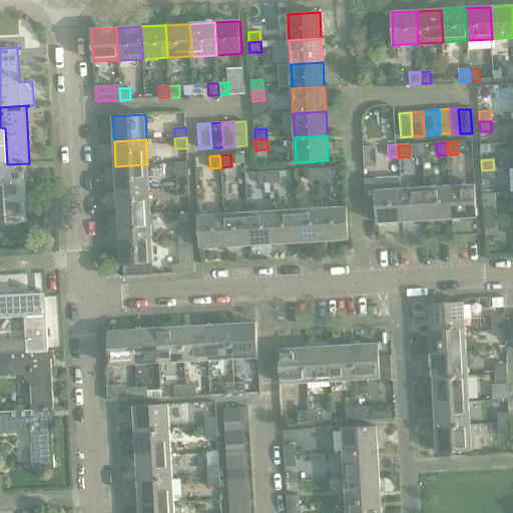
[(0,185),(3,186),(5,223),(27,222),(24,164),(29,164),(29,163),(7,164),(0,164),(0,185)]
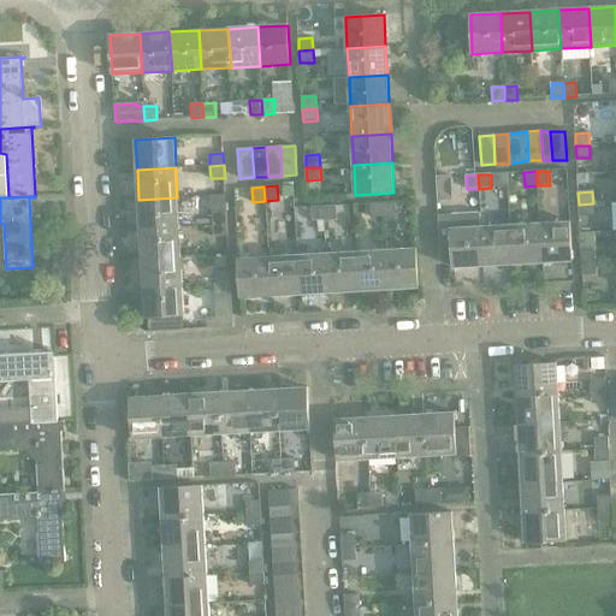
[(177,197),(138,200),(141,229),(179,226),(177,197)]
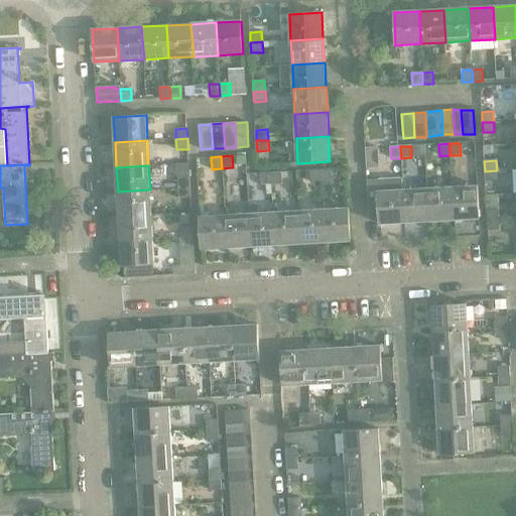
[(331,169),(320,170),(321,181),(332,181),(331,169)]
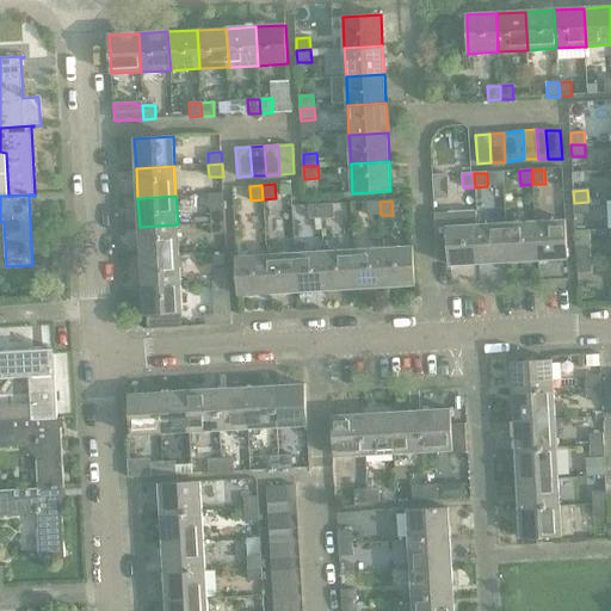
[(381,215),(380,202),(369,202),(370,216),(381,215)]
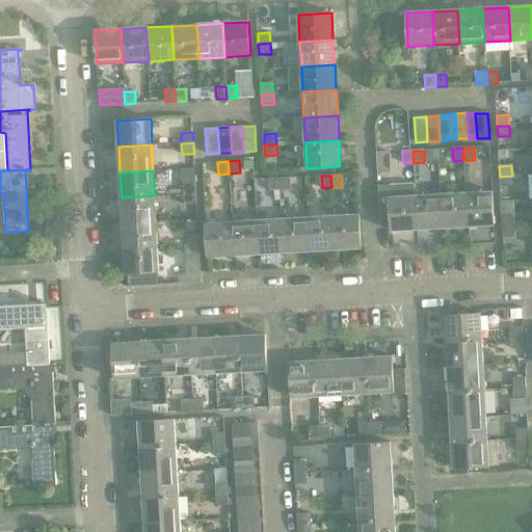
[(512,176),(500,177),(500,187),(512,187),(512,176)]
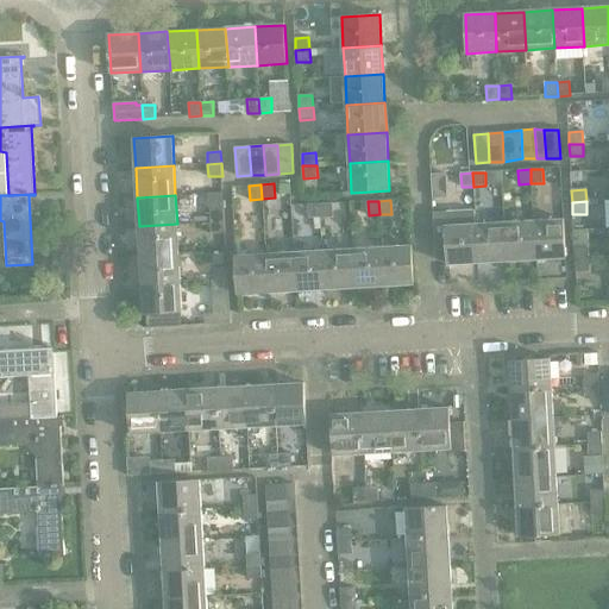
[(333,203),(320,205),(321,218),(333,218),(333,203)]
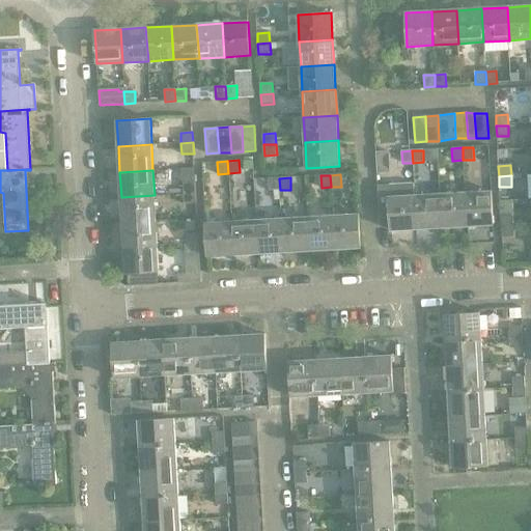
[(280,190),(279,178),(269,178),(270,191),(280,190)]
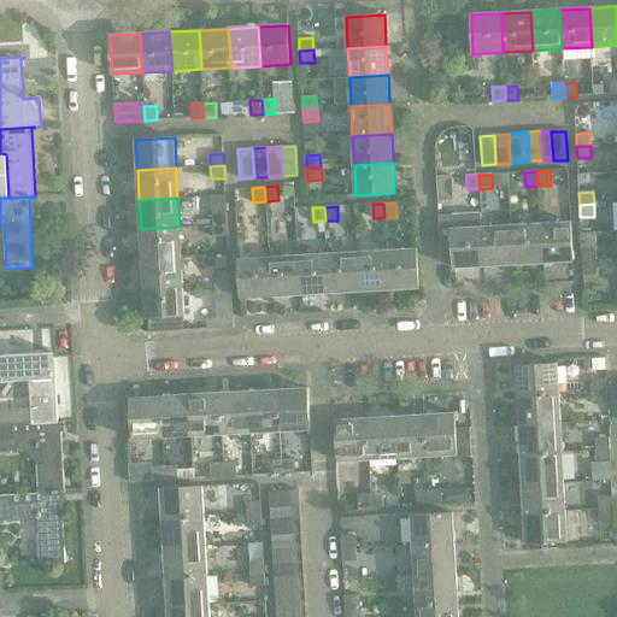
[(212,212),(213,225),(228,224),(227,212),(212,212)]
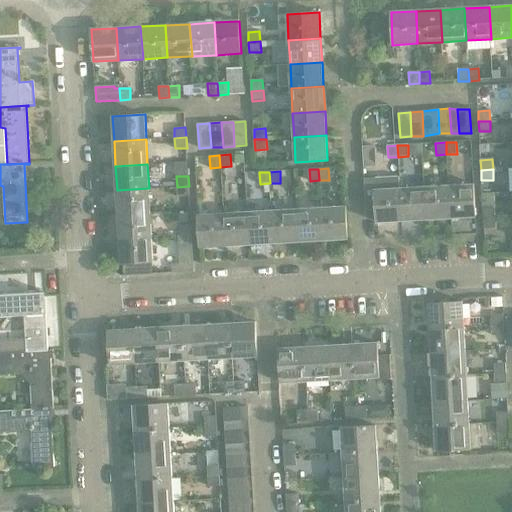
[(473,185),(448,186),(450,219),(475,217),(473,185)]
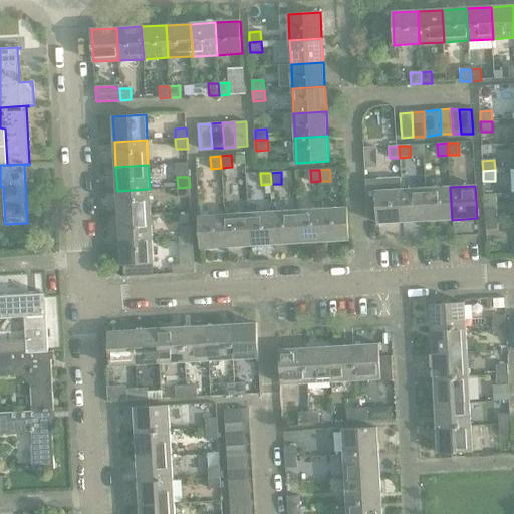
[(190,187),(178,188),(178,198),(190,197),(190,187)]
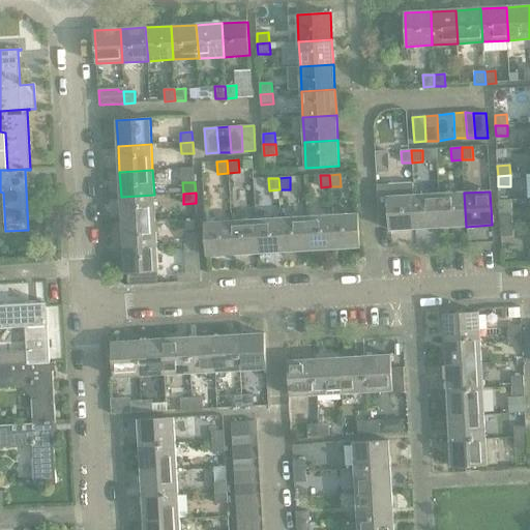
[(464,193),(439,195),(441,228),(466,227),(464,193)]
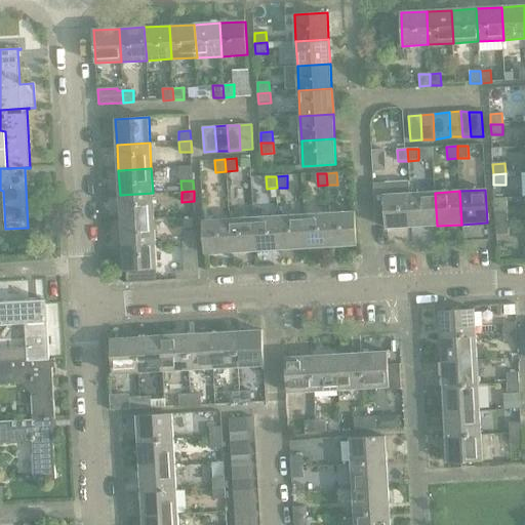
[(153,193),(120,195),(121,220),(154,218),(153,193)]
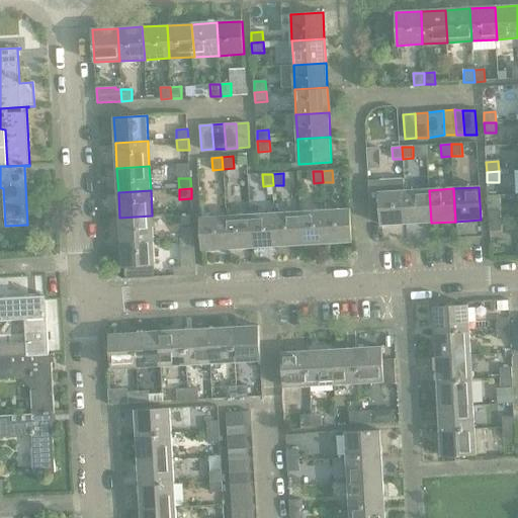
[(429,190),(405,191),(407,224),(431,223),(429,190)]
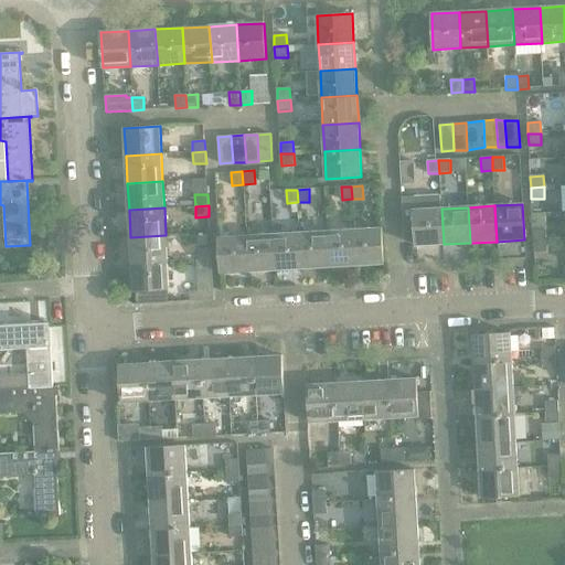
[(444,244),(441,209),(414,210),(415,246),(444,244)]
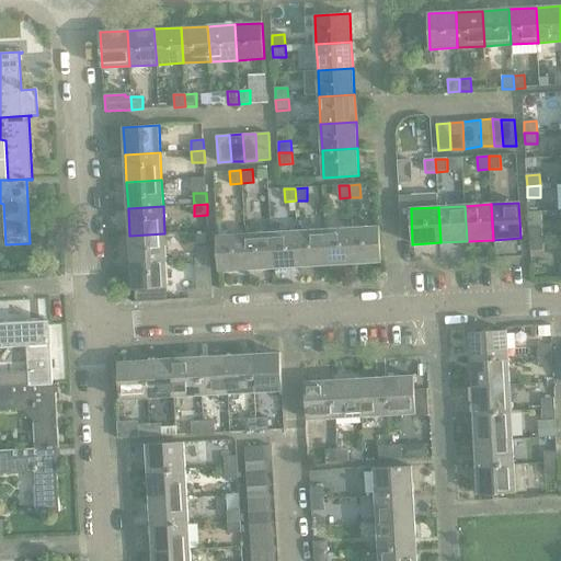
[(379,227),(352,228),(354,263),(381,262),(379,227)]
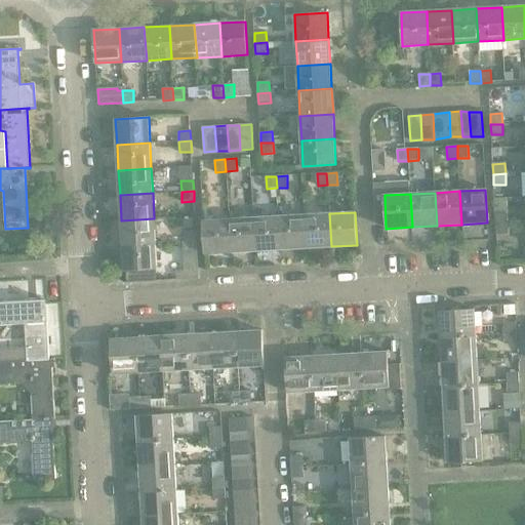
[(329,213),(304,215),(306,248),(331,246),(329,213)]
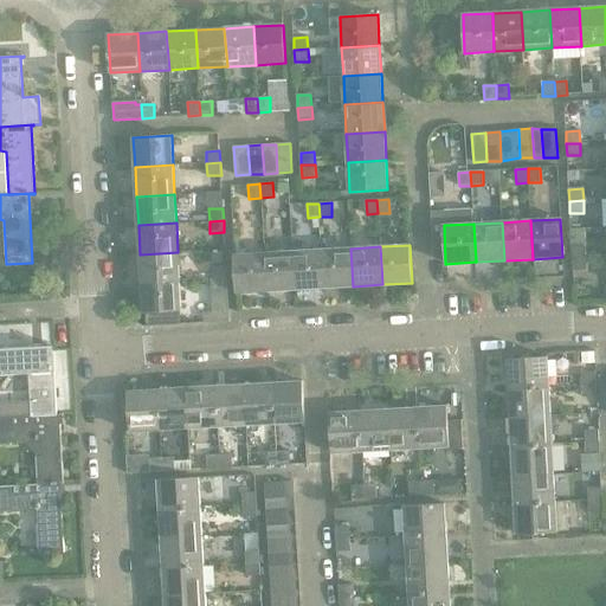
[(572,246),(572,259),(586,258),(586,246),(572,246)]
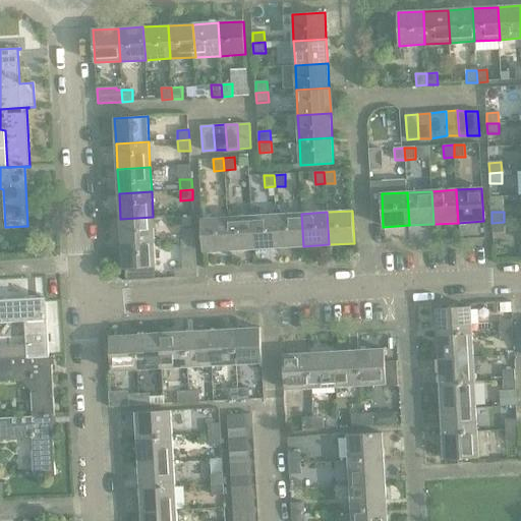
[(301,214),(277,215),(279,247),(303,246),(301,214)]
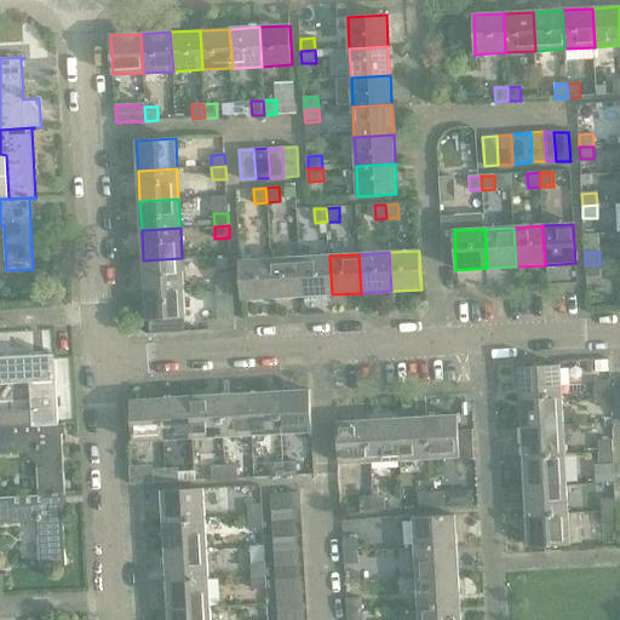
[(329,256),(300,257),(303,297),(332,294),(329,256)]
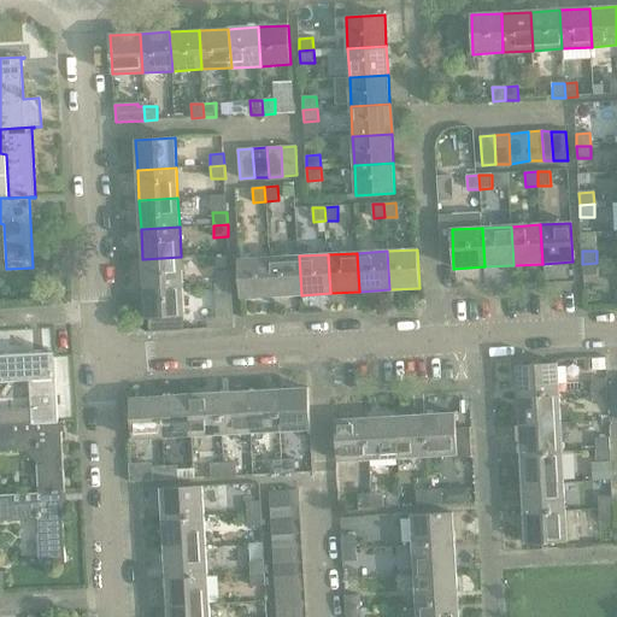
[(299,256),(269,258),(271,297),(301,295),(299,256)]
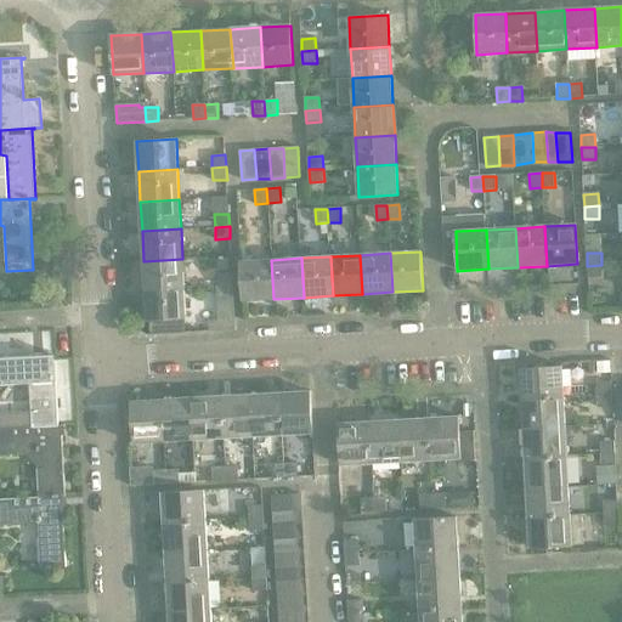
[(182,259),(143,261),(145,290),(184,288),(182,259)]
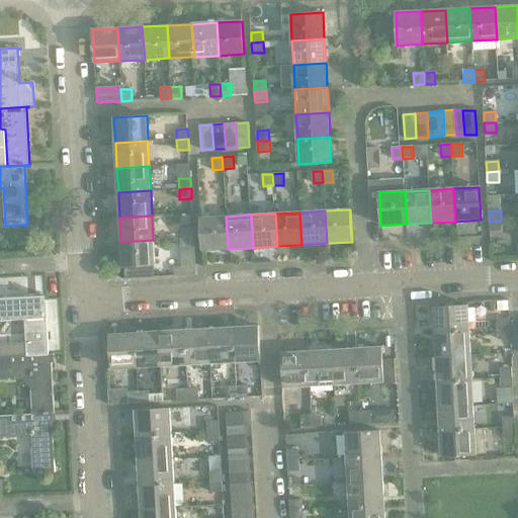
[(228,249),(226,217),(200,218),(202,251),(228,249)]
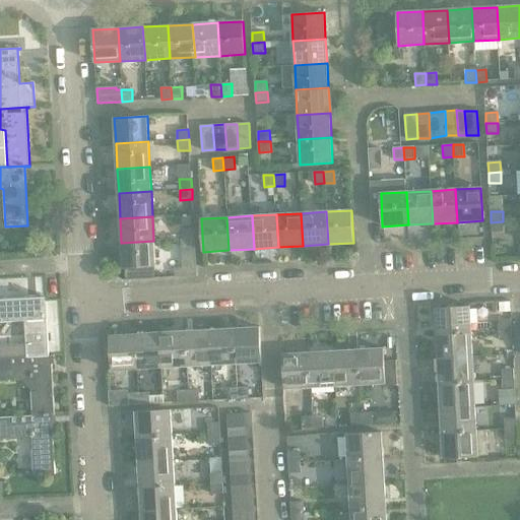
[(503,221),(491,222),(492,233),(504,232),(503,221)]
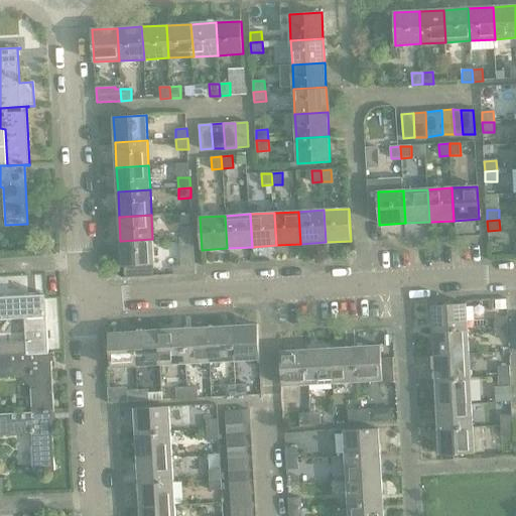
[(180,227),(181,238),(192,237),(192,227),(180,227)]
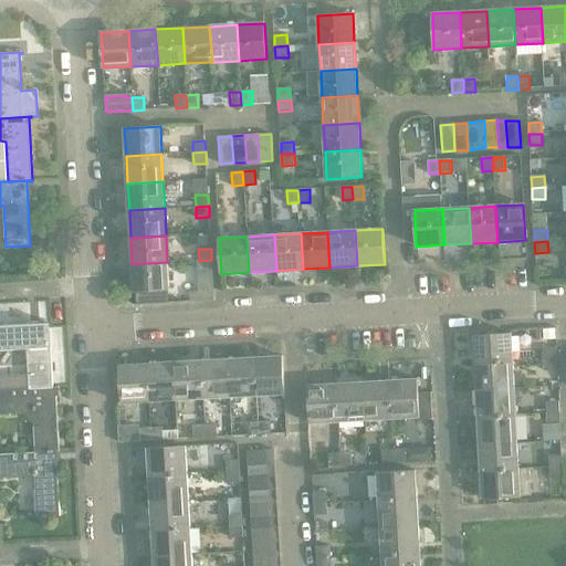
[(211,260),(199,261),(199,272),(212,271),(211,260)]
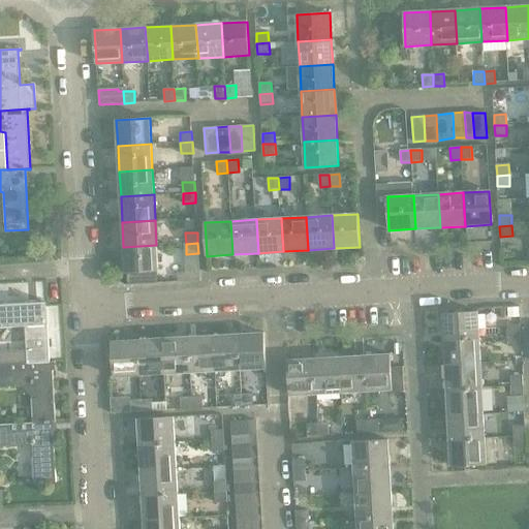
[(156,245),(123,247),(125,273),(158,271),(156,245)]
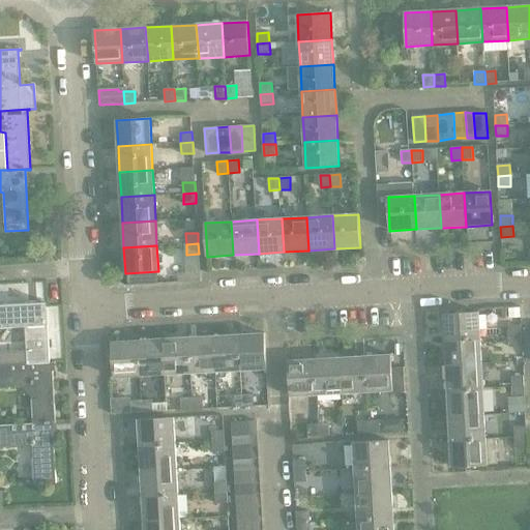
[(0,327),(25,326),(27,364),(28,364),(55,363),(55,362),(50,363),(47,303),(0,305),(0,327)]
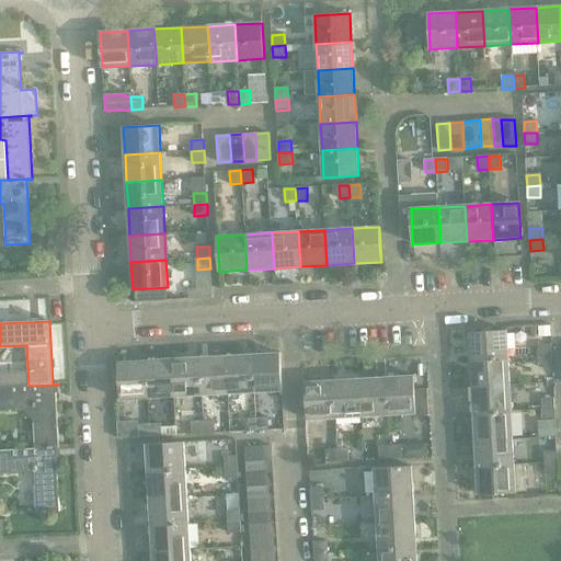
[(551,324),(539,325),(539,336),(551,335),(551,334),(551,324)]
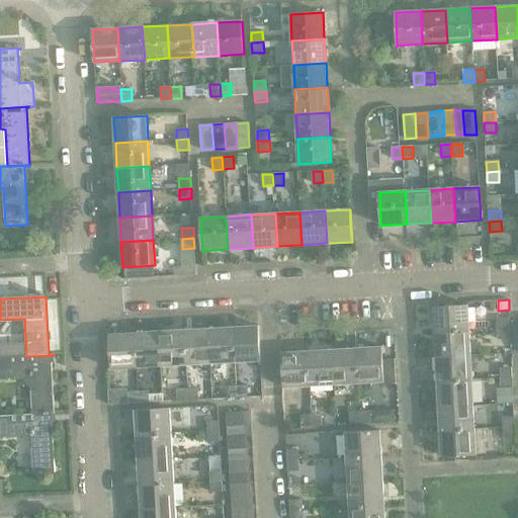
[(433,308),(434,333),(468,331),(467,306),(433,308)]
